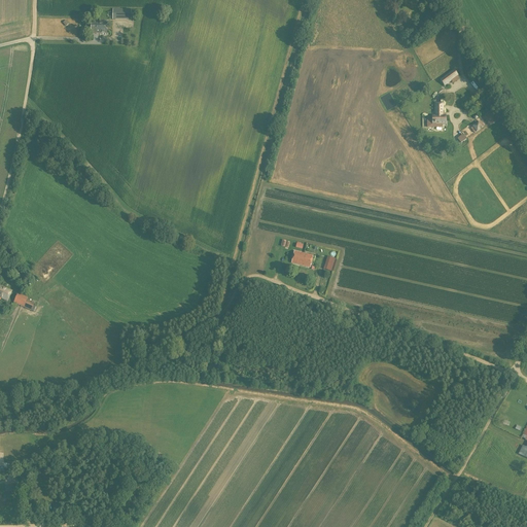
[(458,76),(454,70),(453,70),(440,80),(444,85),(444,86),(457,76),(458,76)]
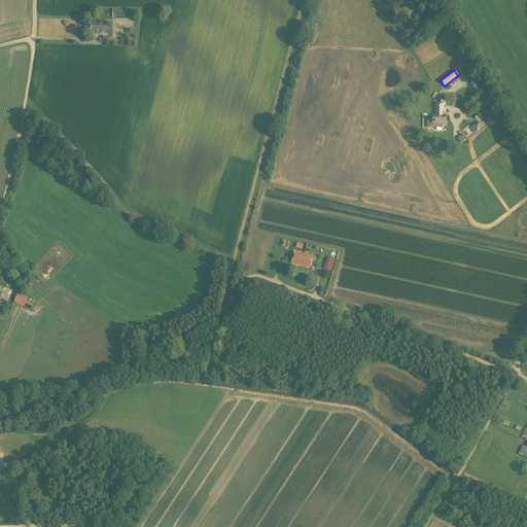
[(443,103),(434,103),(434,104),(434,115),(432,115),(432,127),(443,127),(443,125),(446,125),(446,116),(443,116),(443,103)]
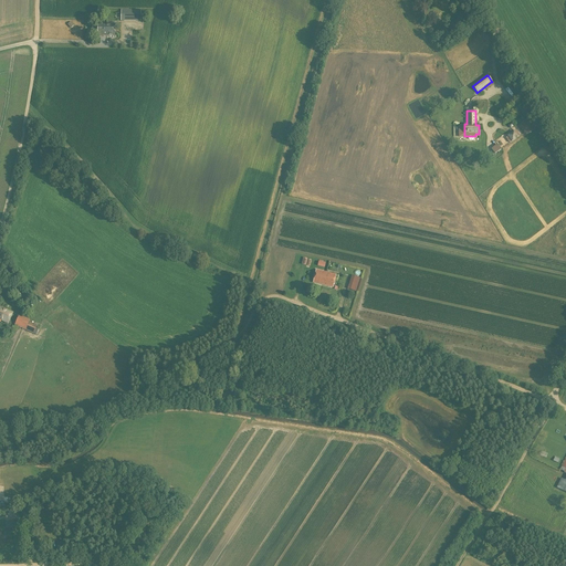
[(514,130),(506,136),(512,143),(519,138),(514,130)]
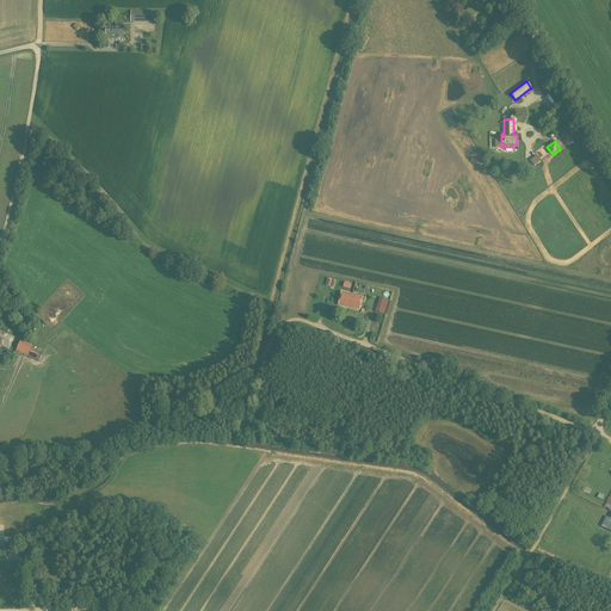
[(531,159),(536,165),(542,161),(537,155),(531,159)]
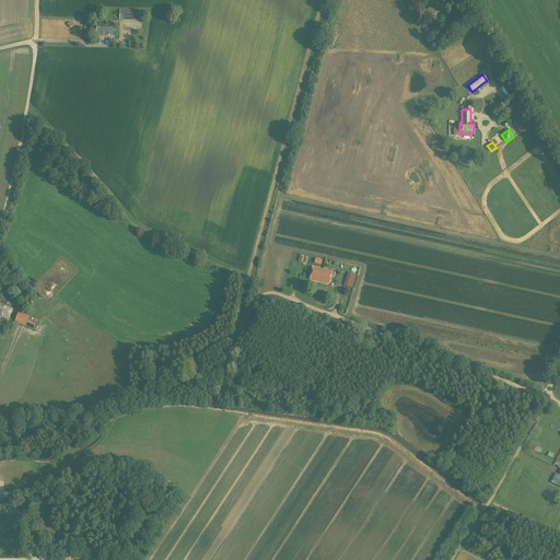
[(321,282),(323,269),(314,267),(311,280),(321,282)]
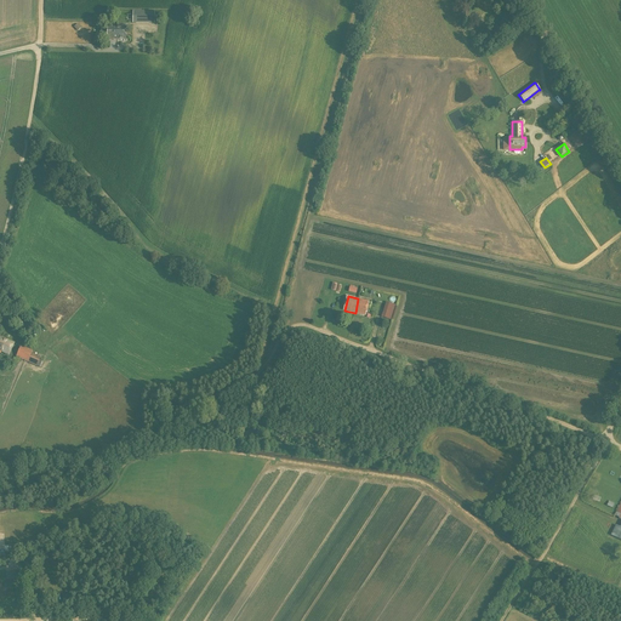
[(358,298),(355,313),(366,315),(369,301),(358,298)]
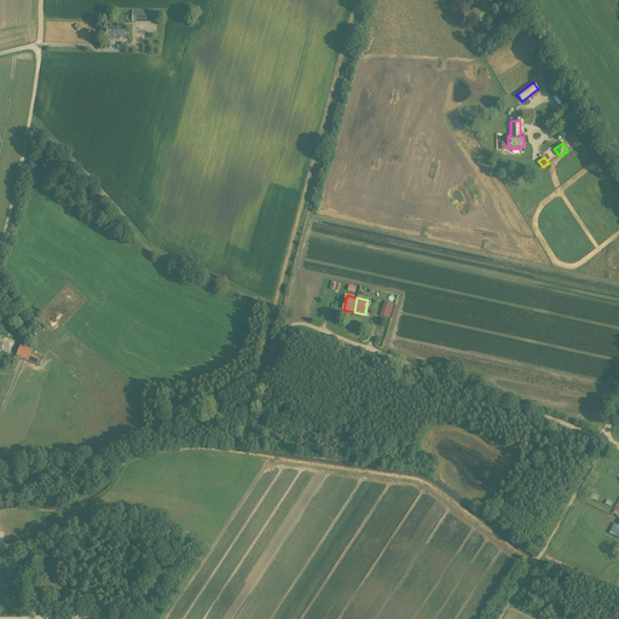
[(389,318),(394,304),(385,301),(380,316),(389,318)]
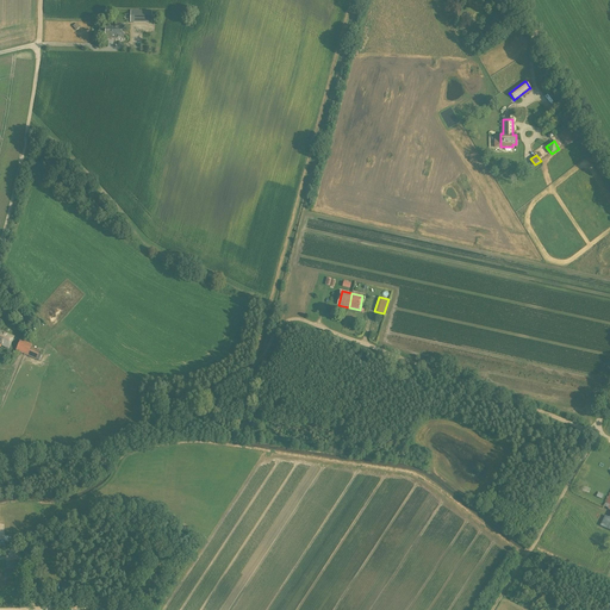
[(0,343),(10,348),(14,337),(0,330),(0,343)]
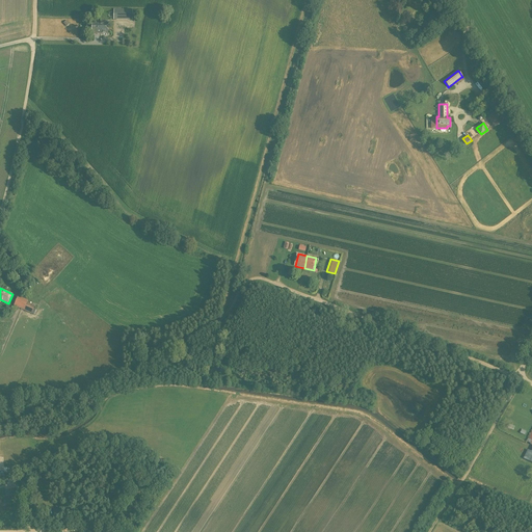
[(31,314),(35,306),(28,302),(28,300),(18,296),(14,306),(31,314)]
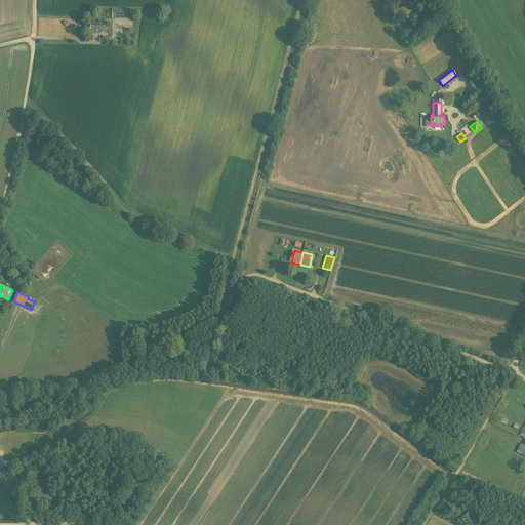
[(524,456),(524,425),(520,436),(523,438),(523,439),(524,439),(524,443),(524,445),(520,444),(516,452),(524,456)]
